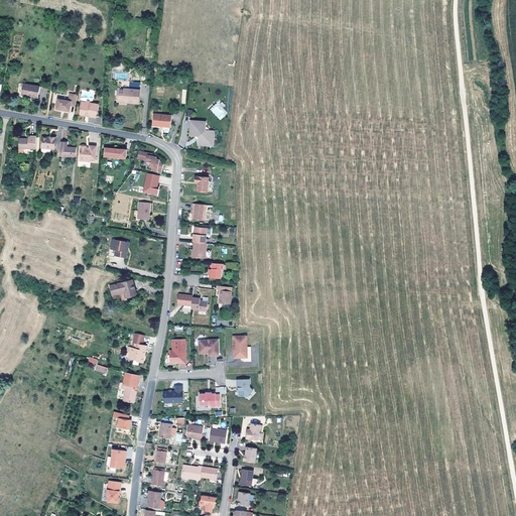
[(139,103),(140,91),(132,90),(133,82),(131,82),(130,90),(121,89),(122,83),(119,82),(119,89),(117,101),(139,103)]
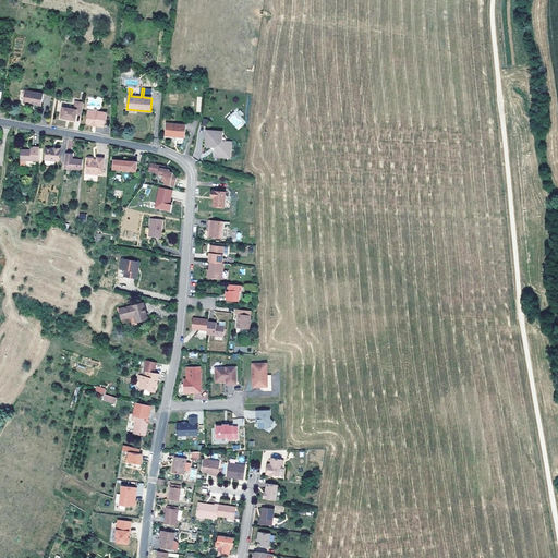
[(152,98),(152,89),(144,88),(143,97),(152,98)]
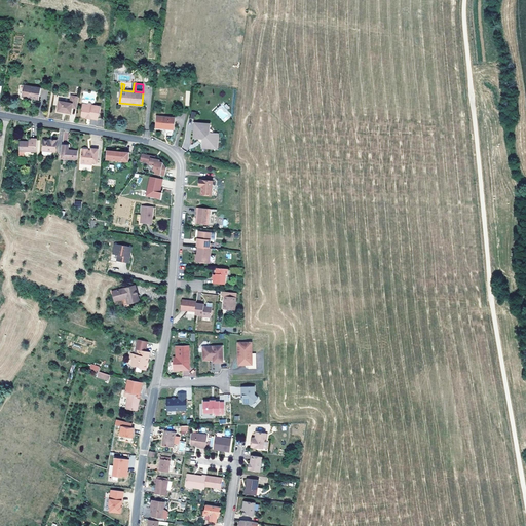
[(39,99),(40,88),(24,85),(23,97),(39,99)]
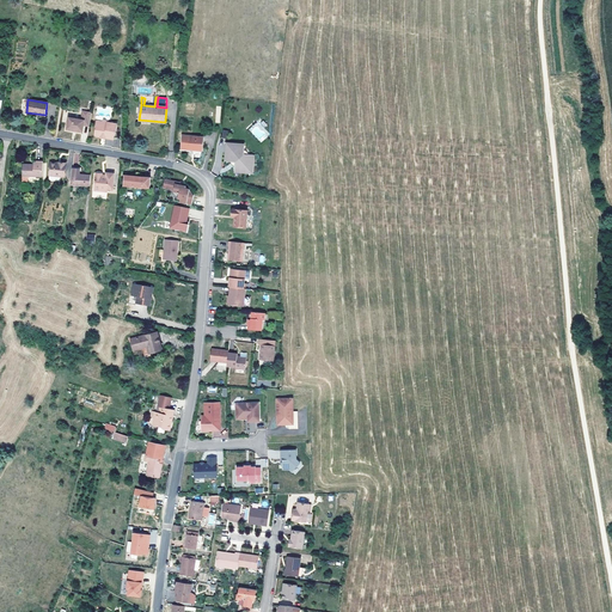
[(90,127),(92,112),(83,111),(81,120),(68,117),(67,129),(83,133),(84,126),(90,127)]
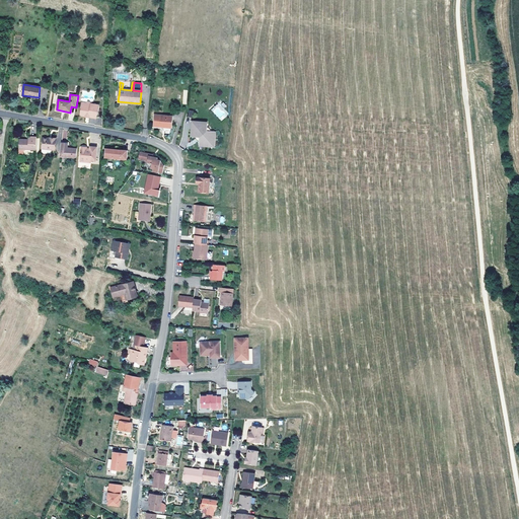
[(224,108),(226,106),(222,100),(211,109),(221,121),(229,115),(224,108)]
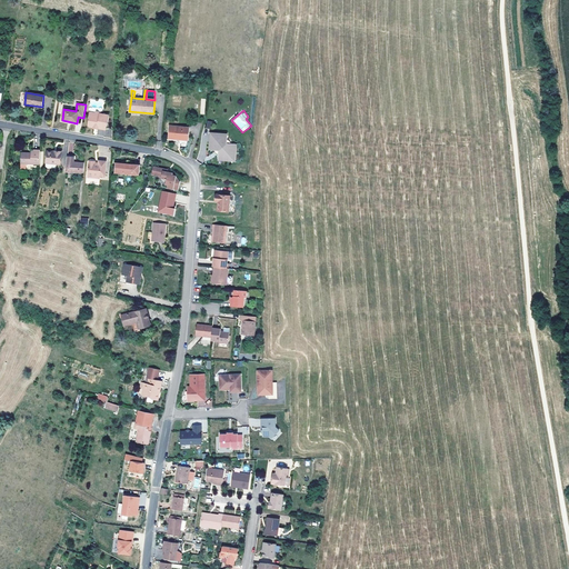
[(106,130),(107,121),(108,121),(109,116),(100,113),(100,112),(97,111),(95,113),(90,112),(89,118),(88,125),(89,127),(93,128),(98,129),(98,128),(106,130)]
